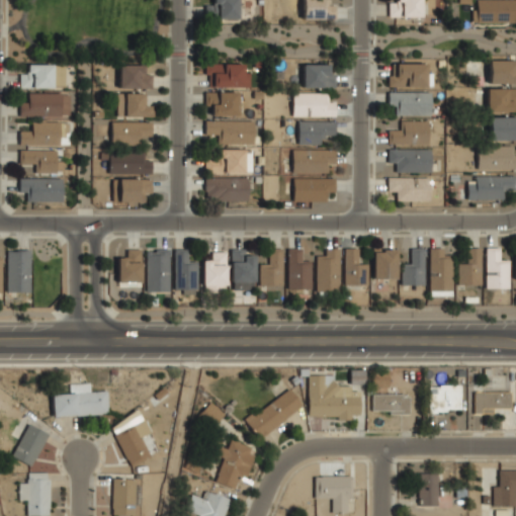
[(207,6),(207,21),(239,21),(239,0),(213,0),(213,6),(207,6)]
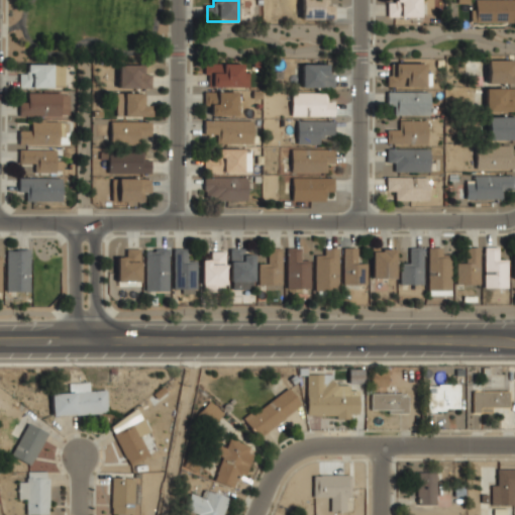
[(335,20),(335,0),(304,0),(304,20),(335,20)]
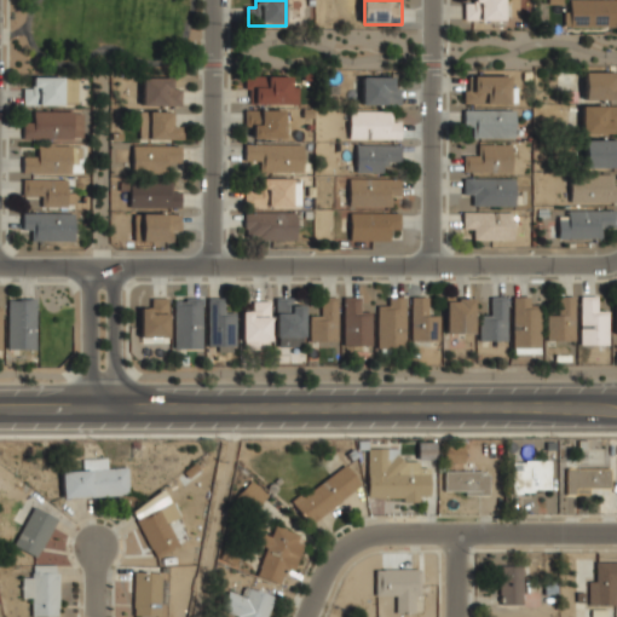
[(466,0),(466,22),(507,22),(507,0),(466,0)]
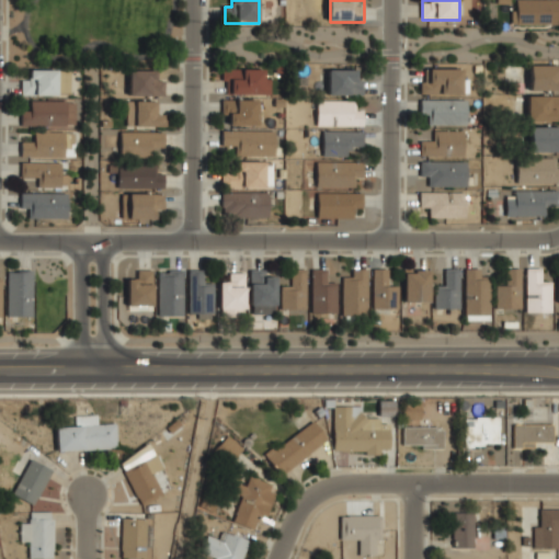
[(558,1),(515,1),(515,26),(558,26),(558,1)]
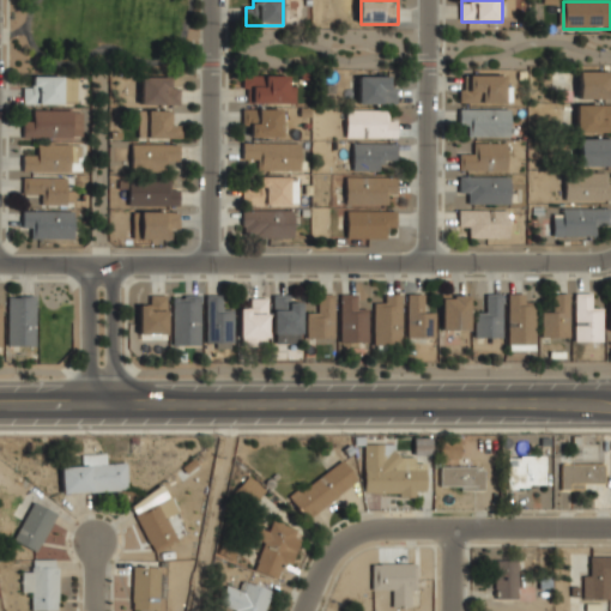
[(580,101),(610,101),(610,73),(580,73),(580,101)]
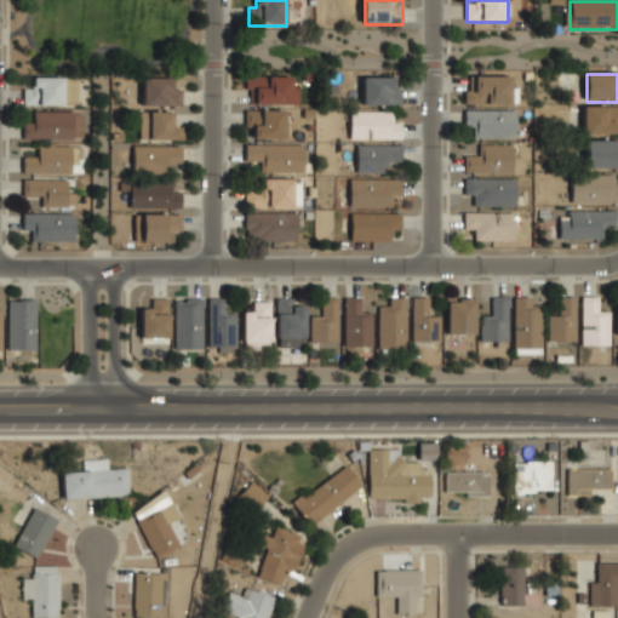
[(514,106),(514,76),(468,76),(468,106),(514,106)]
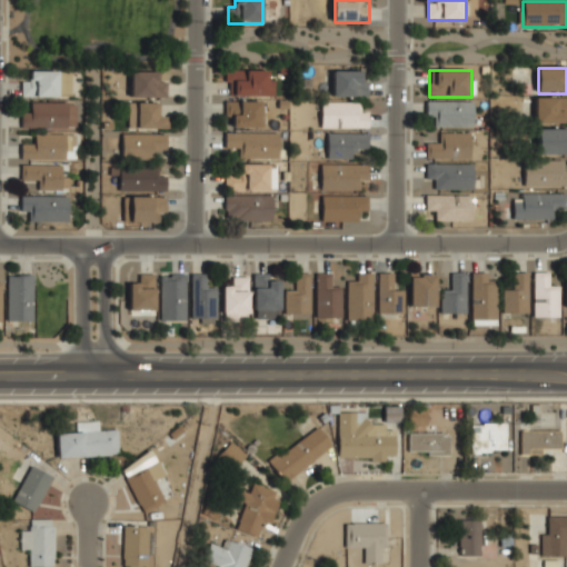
[(32,82),(23,82),(23,98),(72,98),(72,71),(32,71),(32,82)]
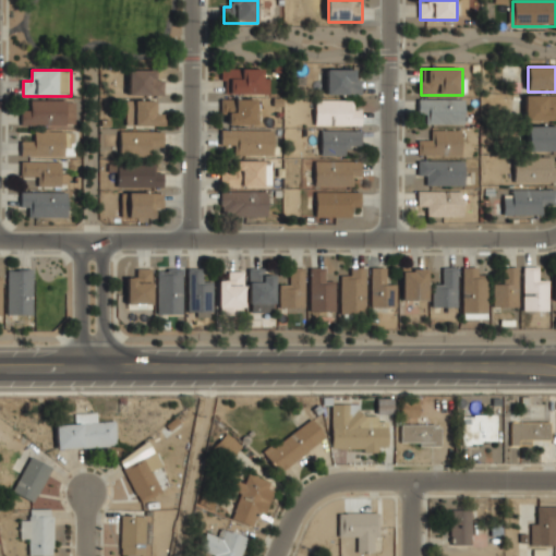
[(222,96),(267,96),(267,71),(222,71),(222,96)]
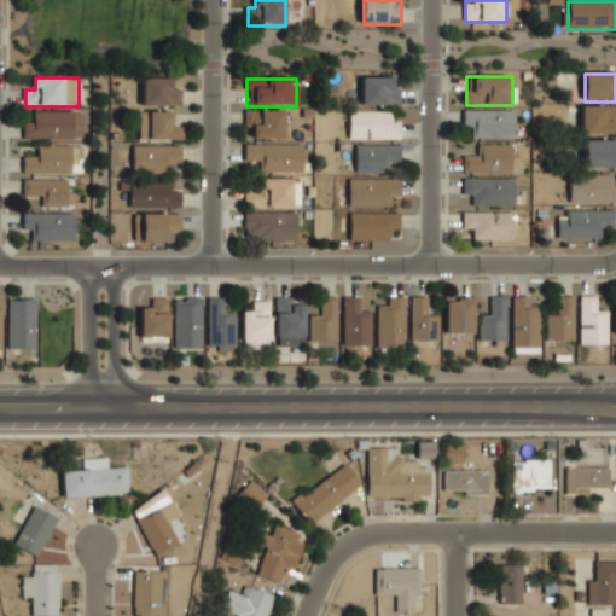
[(399,79),(364,79),(364,106),(399,106),(399,79)]
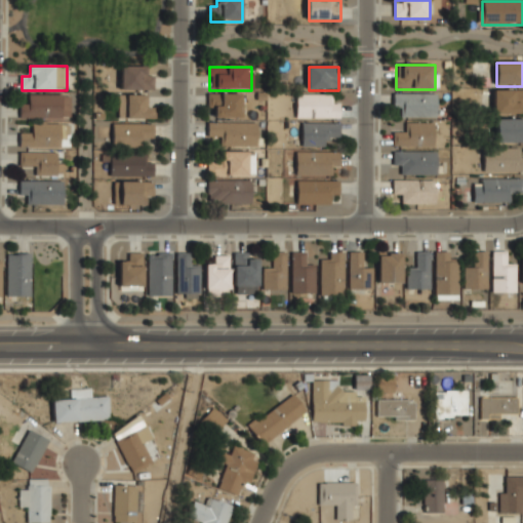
[(122,91),(155,91),(155,76),(147,76),(147,68),(122,68),(122,91)]
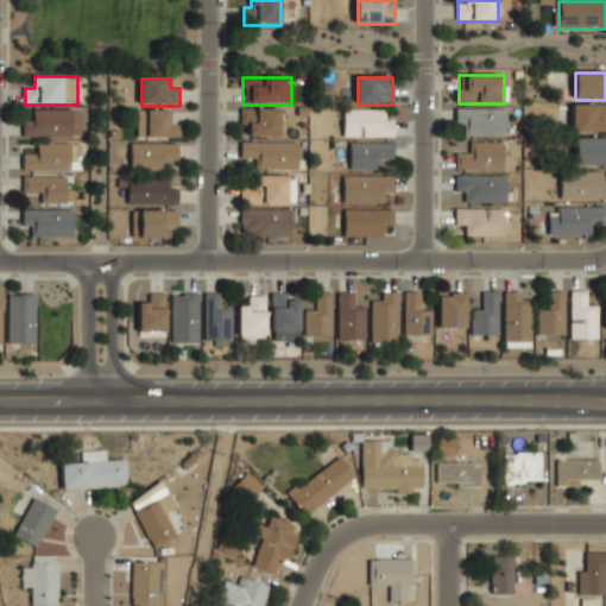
[(605,107),(573,107),(573,134),(605,134),(605,107)]
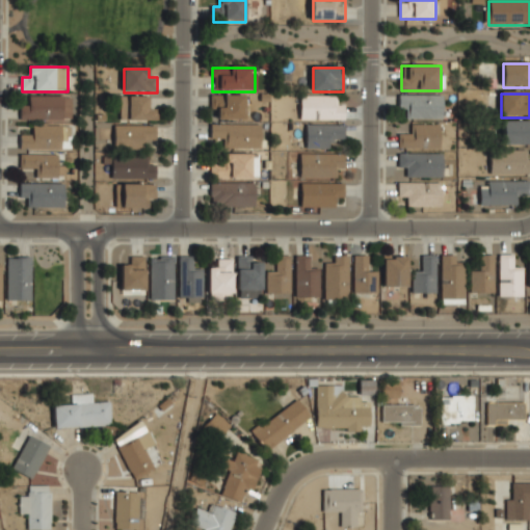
[(31,107),(22,107),(22,122),(72,121),(72,96),(31,97),(31,107)]
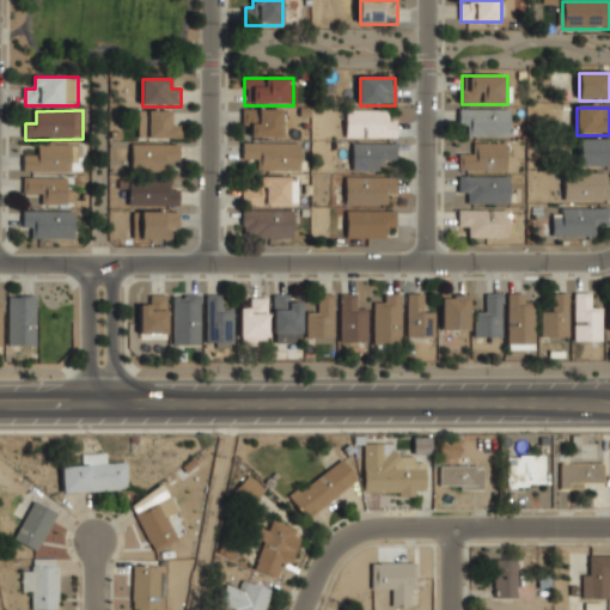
[(511,110),(461,110),(461,126),(470,126),(470,138),(511,138),(511,110)]
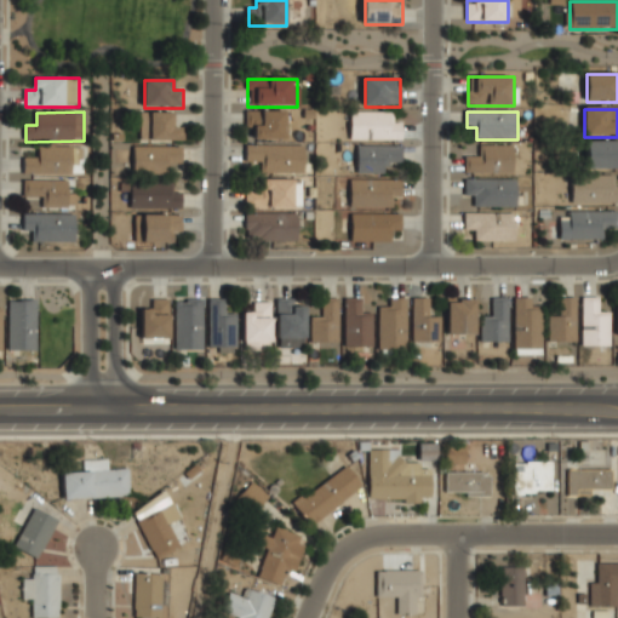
[(143,142),(181,142),(181,113),(143,113),(143,142)]
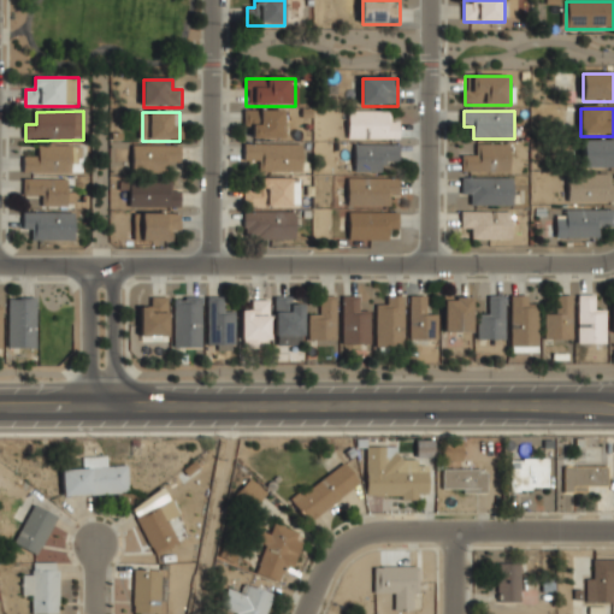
[(283,140),(283,112),(247,112),(247,140),(283,140)]
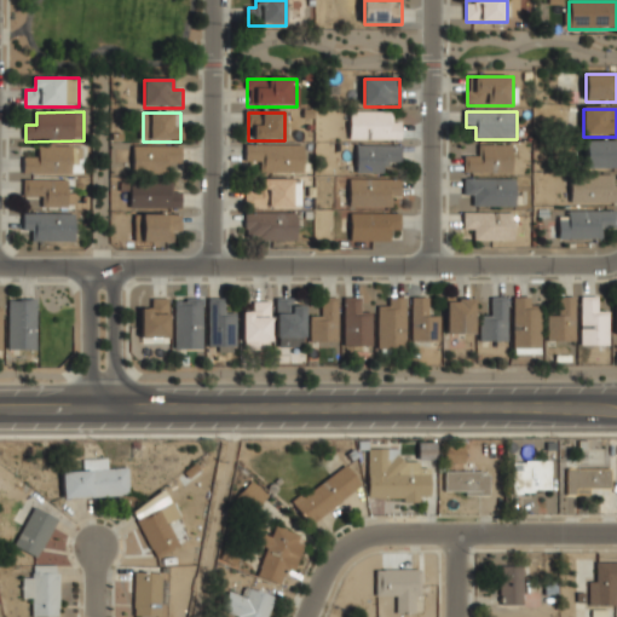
[(402,122),(395,122),(395,113),(351,113),(351,140),(402,140),(402,122)]
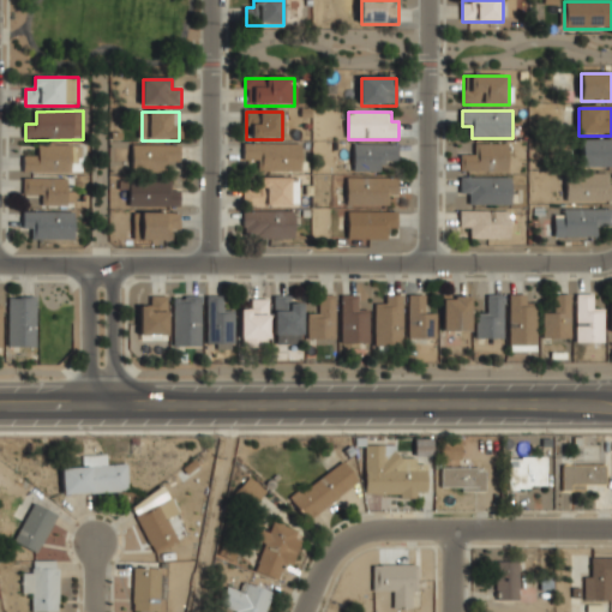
[(611,141),(581,141),(581,168),(611,168),(611,141)]
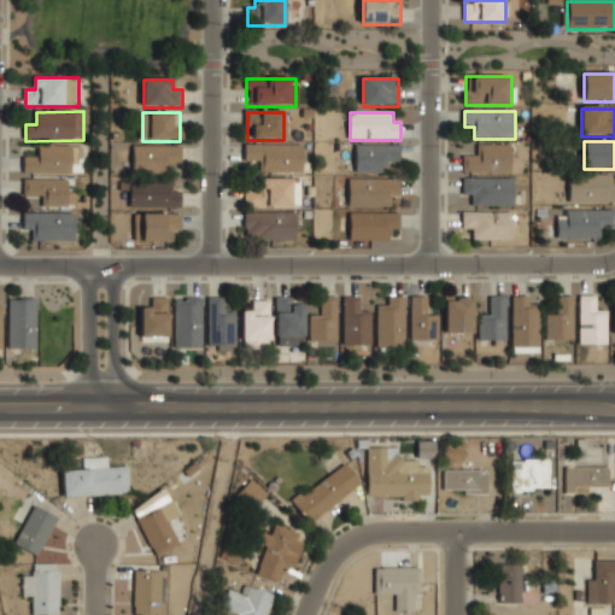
[(356,173),(387,173),(387,159),(400,159),(400,145),(356,145),(356,173)]
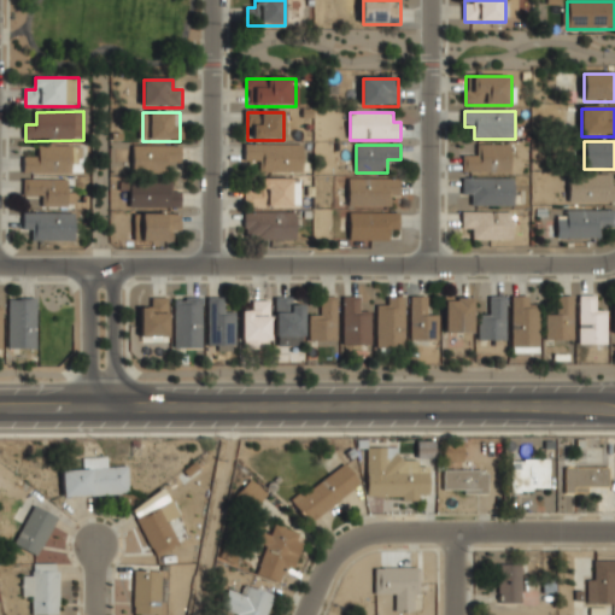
[(464,173),(513,173),(513,145),(476,145),(476,158),(464,158),(464,173)]
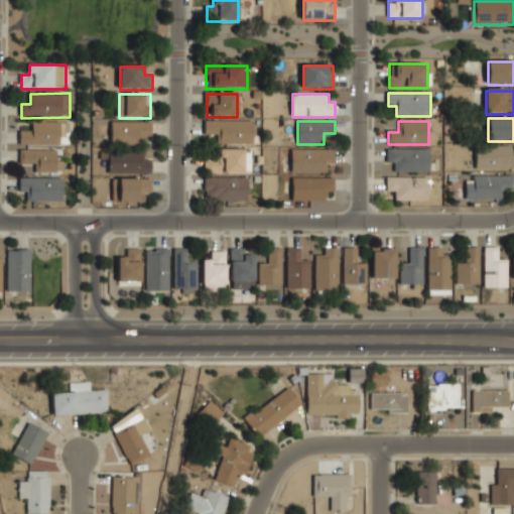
[(112,145),(142,145),(142,136),(151,136),(151,122),(112,122),(112,145)]
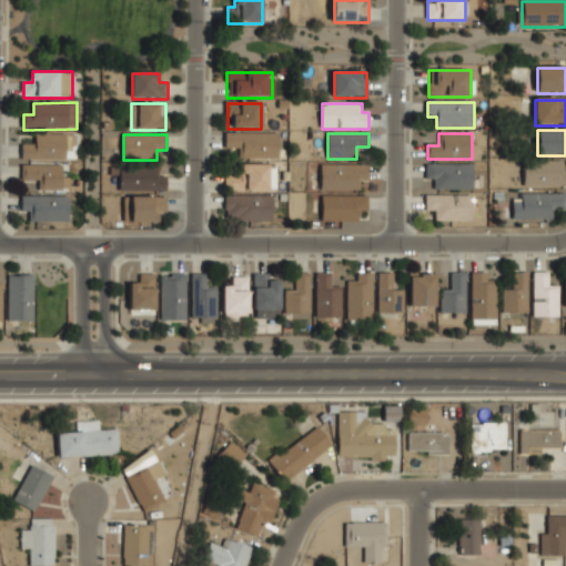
[(238,160),(278,160),(278,134),(225,134),(225,150),(238,150),(238,160)]
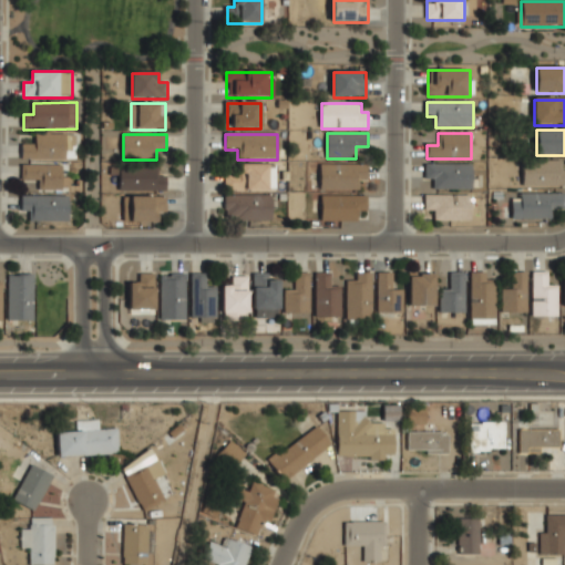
[(73,135),(34,135),(34,145),(22,145),(22,161),(73,161),(73,135)]
